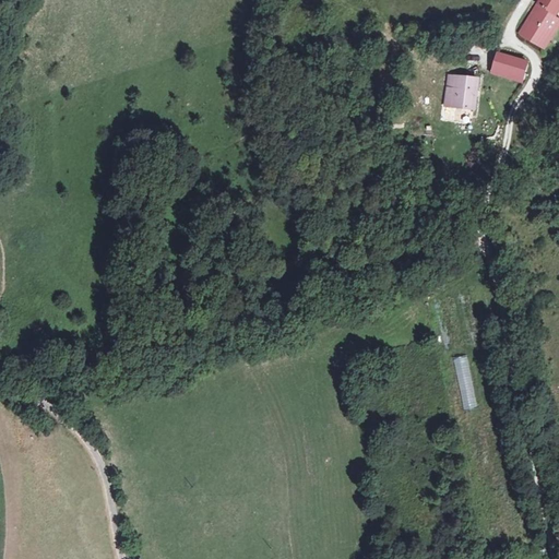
[(558,0),(538,0),(535,7),(557,19),(558,14),(558,0)]
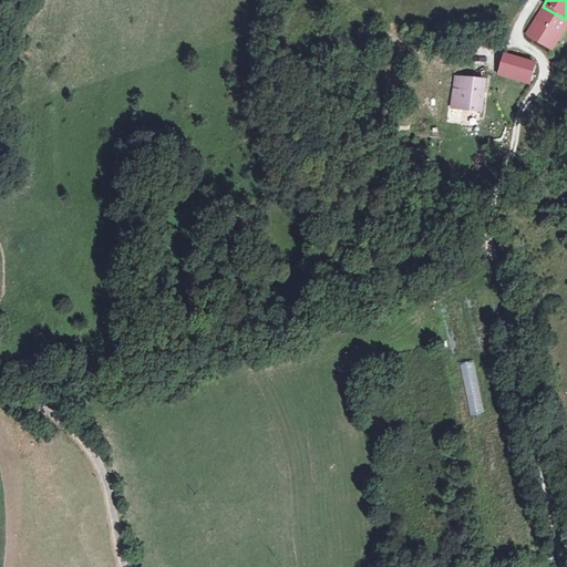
[(566,19),(565,19),(543,7),(527,37),(556,51),(566,28),(566,19)]
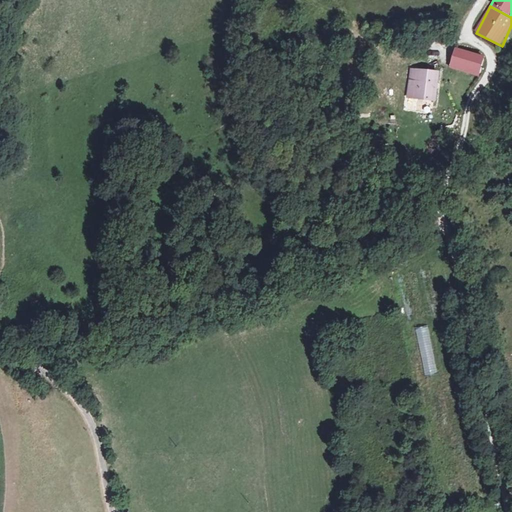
[(485,57),(457,50),(452,68),(480,75),(485,57)]
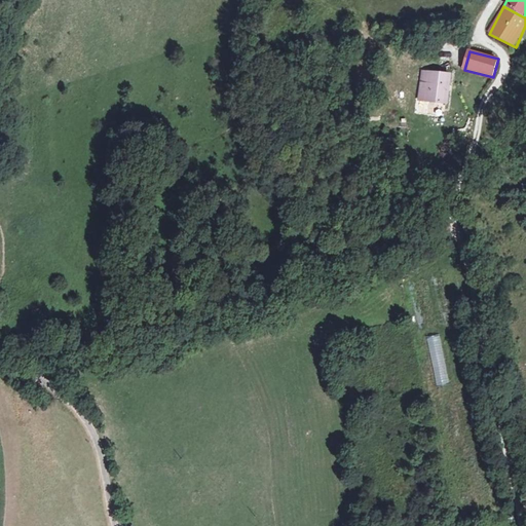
[(420,106),(448,107),(450,73),(422,72),(420,106)]
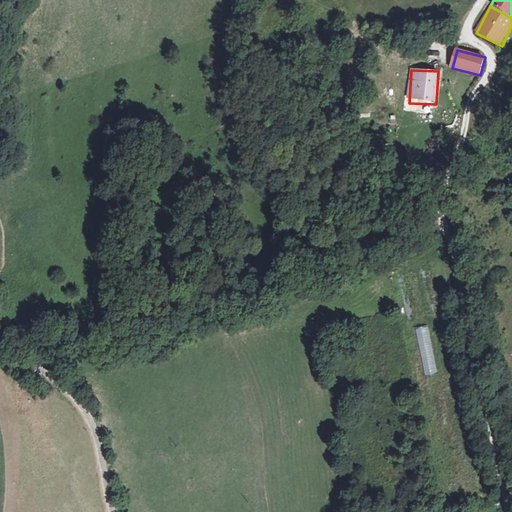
[(428,326),(415,329),(425,376),(438,373),(428,326)]
